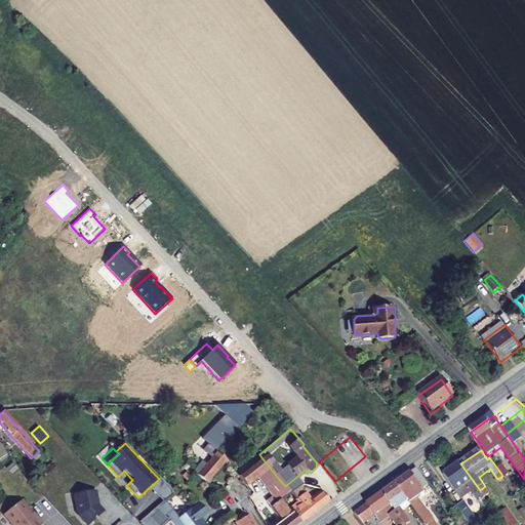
[(206,484),(228,461),(216,451),(195,474),(206,484)]
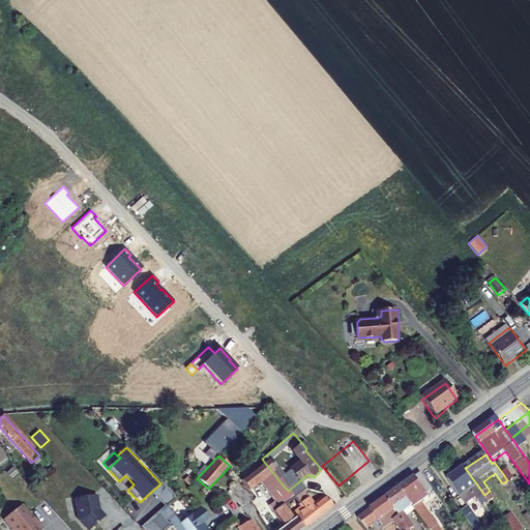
[(262,459),(261,458),(243,471),(247,475),(264,462),(262,459)]
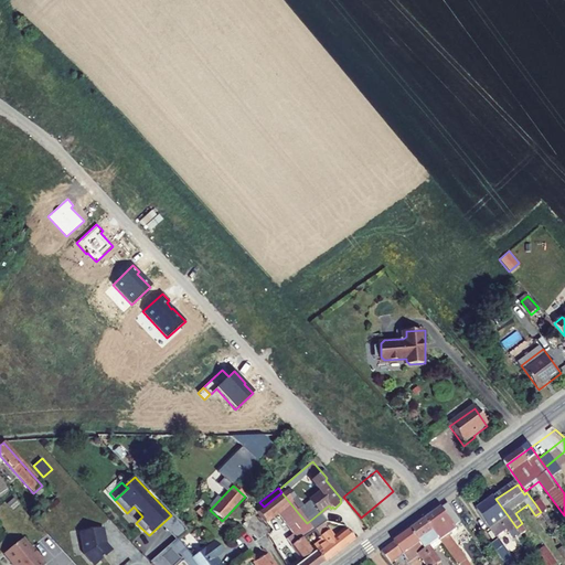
[(290,503),(281,492),(264,507),(256,513),(264,524),(277,514),(292,535),(286,541),(302,562),(298,564),(321,564),(322,564),(313,554),(302,539),(313,532),(307,523),(299,514),(290,503)]
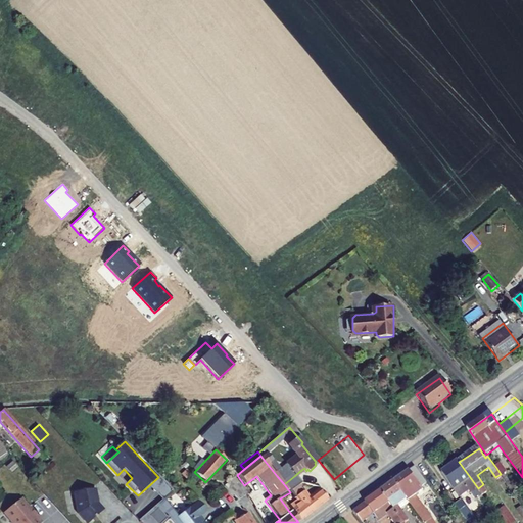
[(478,488),(459,462),(443,473),(461,497),(471,490),(478,501),(484,496),(478,488)]
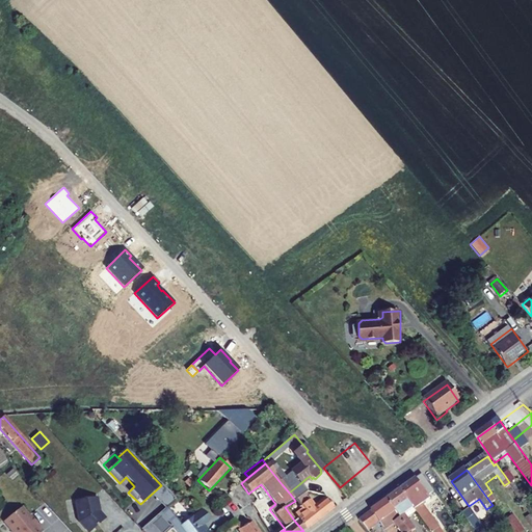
[(517,481),(510,472),(505,476),(509,482),(525,504),(529,502),(515,483),(517,481)]
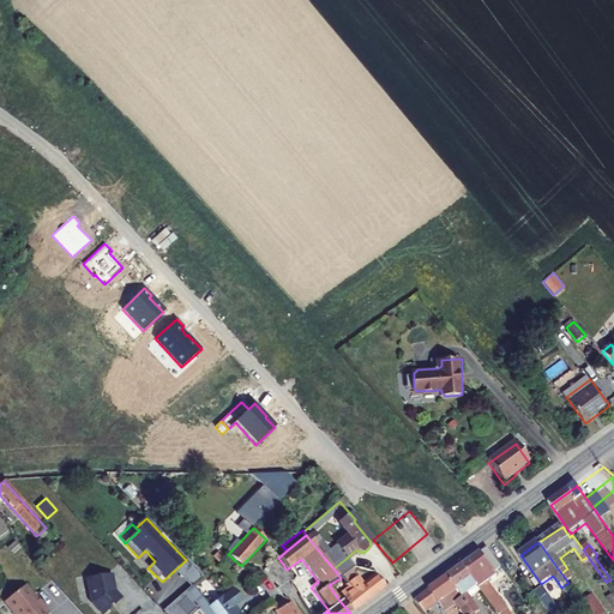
[(503,569),(488,549),(464,567),(481,589),(499,613),(512,613),(491,584),(500,577),(497,573),(503,569)]
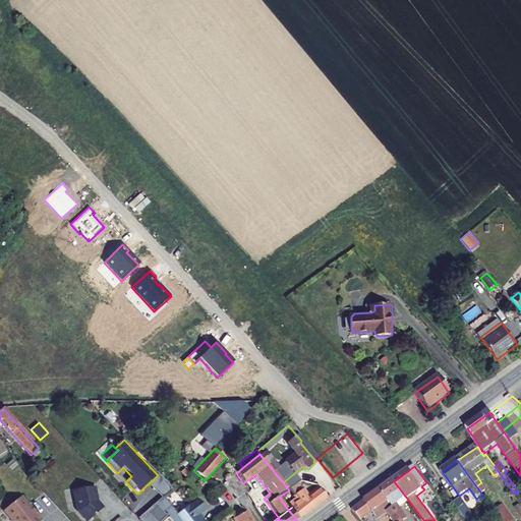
[(131,476),(123,467),(117,473),(114,476),(122,485),(131,476)]
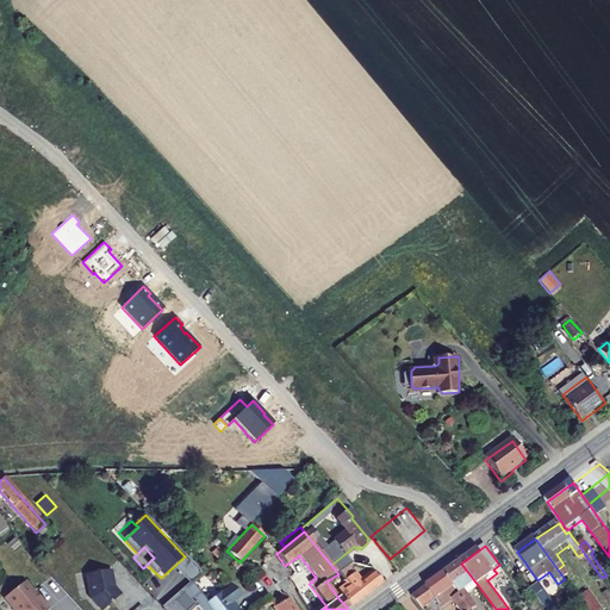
[(352,566),(343,555),(331,565),(338,574),(340,577),(344,571),(348,568),(352,566)]
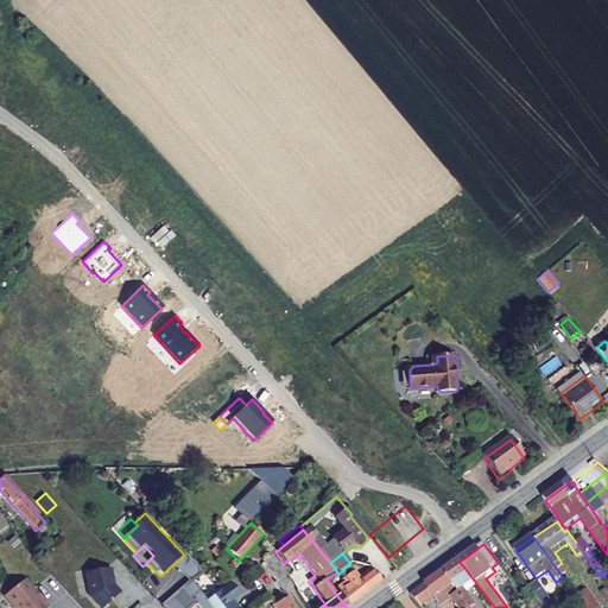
[(184,555),(172,565),(189,583),(191,582),(201,572),(184,555)]
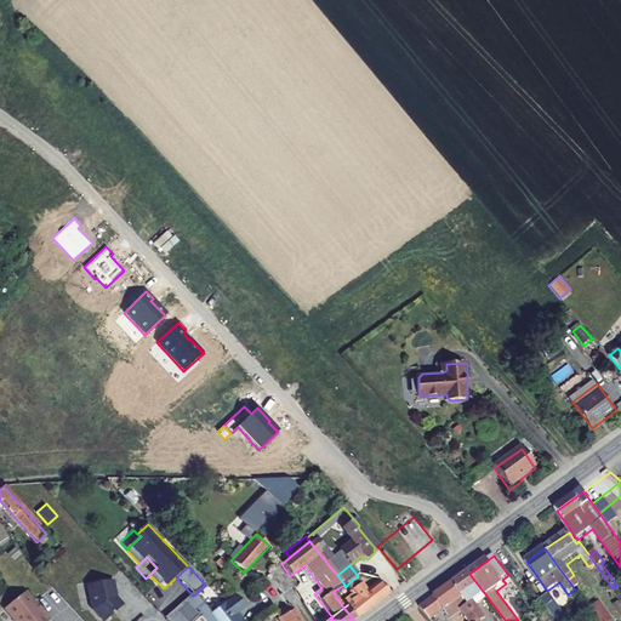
[(266,579),(280,597),(294,588),(279,569),(266,579)]
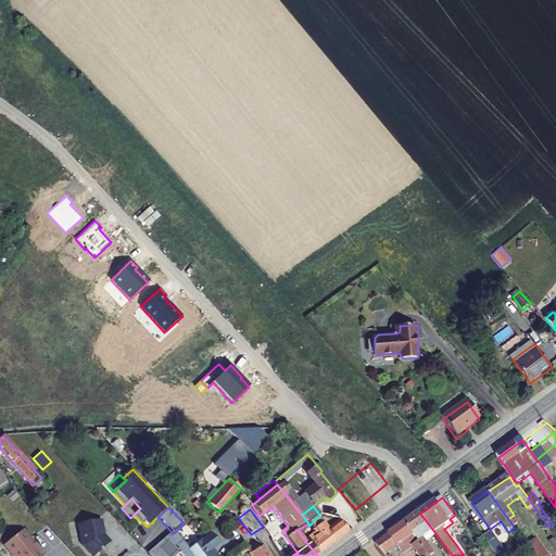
[(420,514),(407,522),(421,543),(427,539),(436,533),(420,514)]
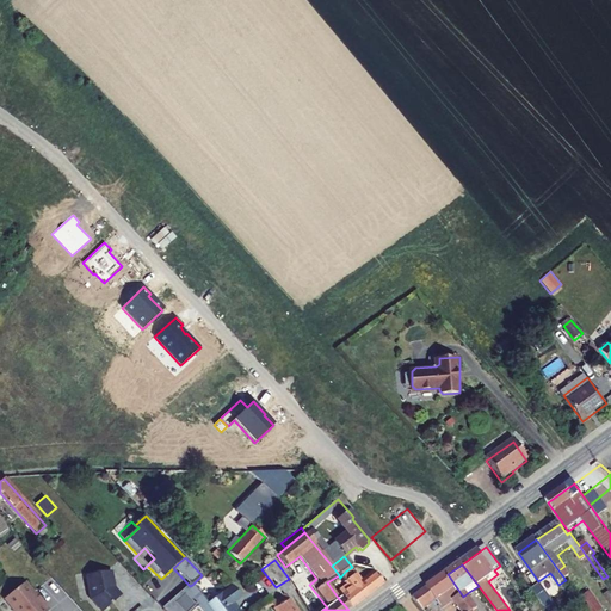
[(573,576),(565,566),(559,571),(566,580),(567,581),(573,576)]
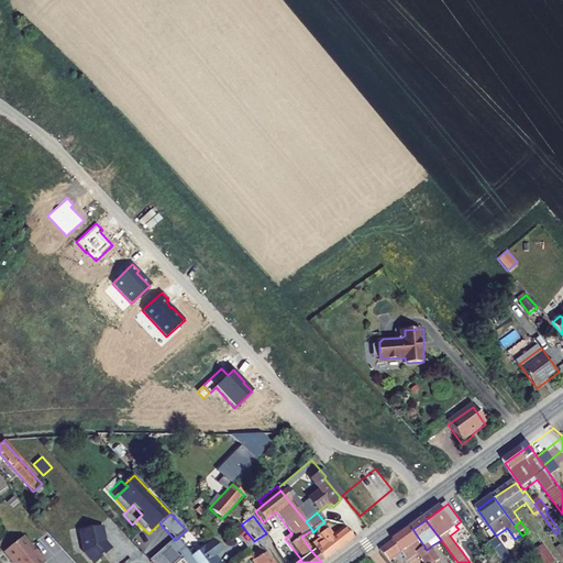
[(331,538),(321,525),(318,527),(313,532),(322,544),(331,555),(354,538),(345,527),(331,538)]
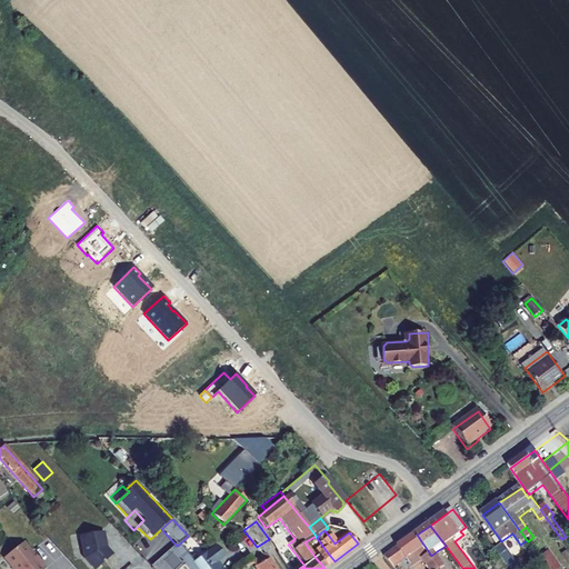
[(80,538),(85,560),(92,568),(98,568),(112,557),(105,548),(103,549),(103,545),(106,543),(103,533),(80,538)]
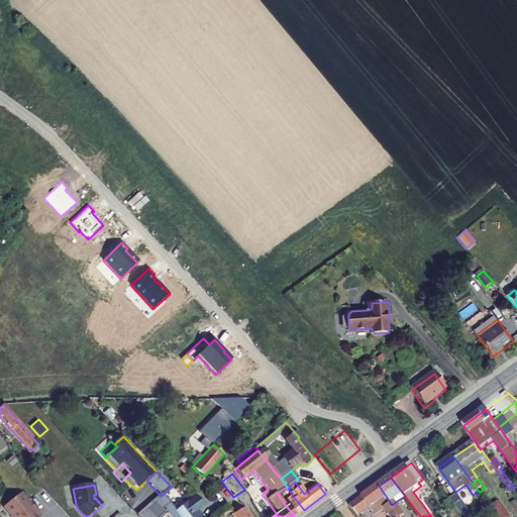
[(401,516),(406,514),(397,501),(392,505),(379,486),(350,506),(362,516),(374,516),(386,508),(392,516),(401,516)]
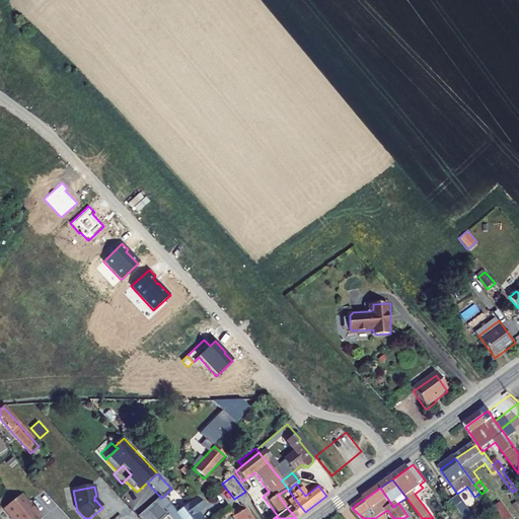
[(482,494),(480,493),(474,497),(478,503),(485,499),(482,494)]
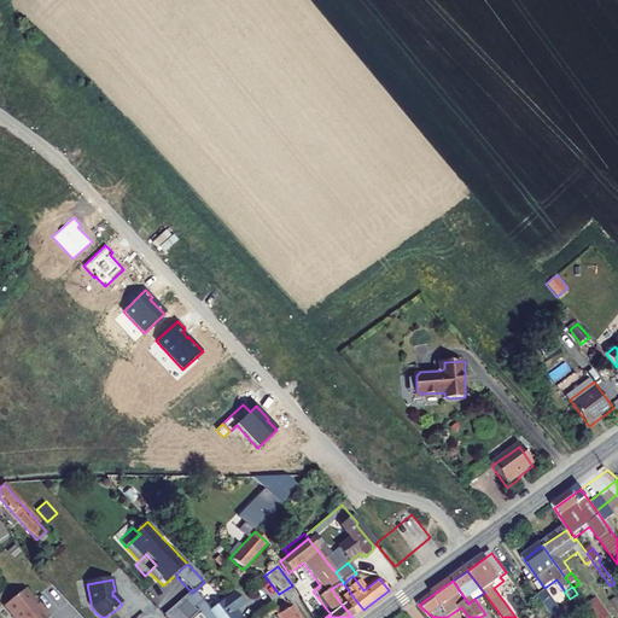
[(5,608),(12,617),(48,617),(50,617),(40,606),(39,607),(27,592),(5,608)]
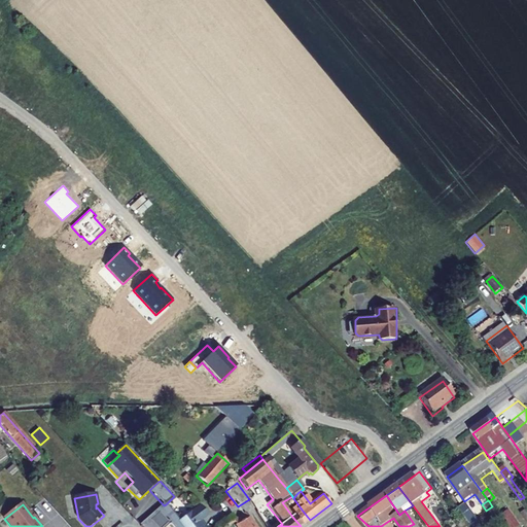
[(207,516),(200,506),(181,523),(166,504),(164,505),(160,510),(171,523),(170,524),(173,526),(202,526),(200,523),(207,516)]
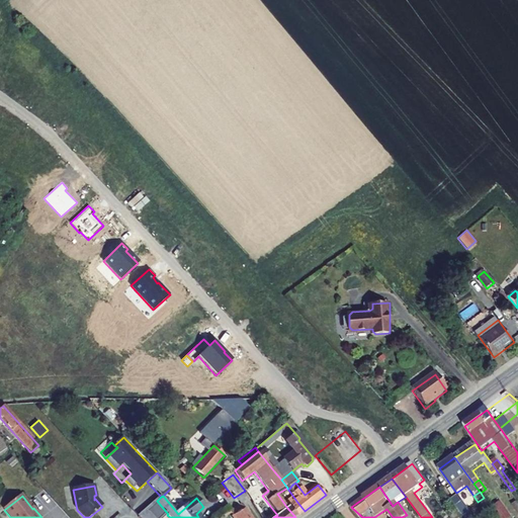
[(138,517),(163,517),(167,515),(168,514),(157,501),(157,500),(138,517)]
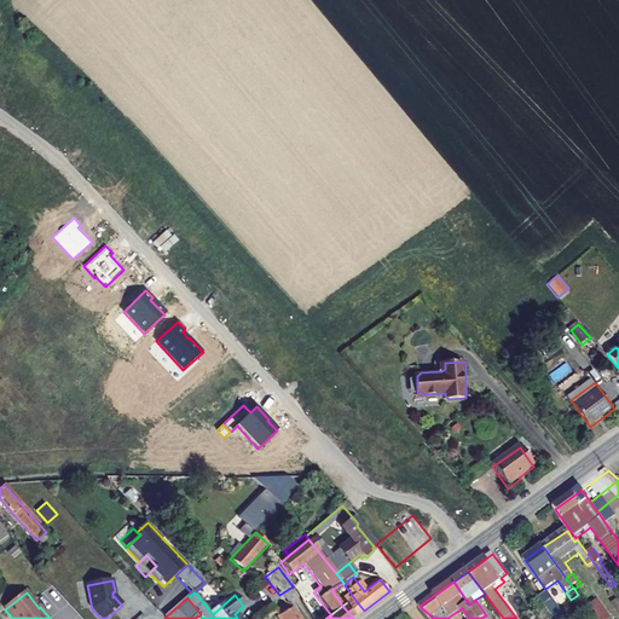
[(599,597),(586,605),(595,618),(607,618),(611,617),(599,597)]
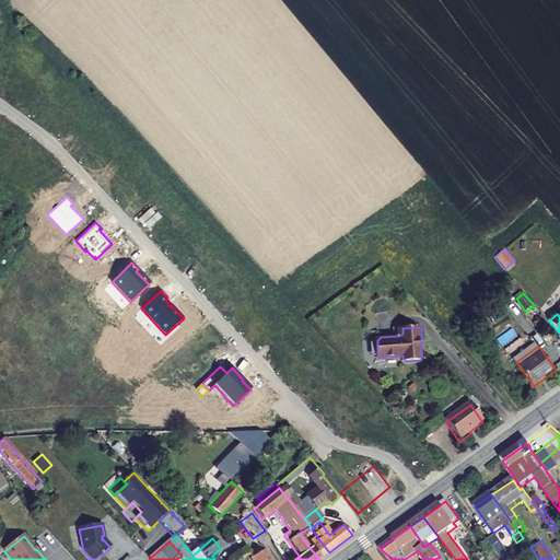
[(319,559),(329,552),(321,541),(311,549),(319,559)]
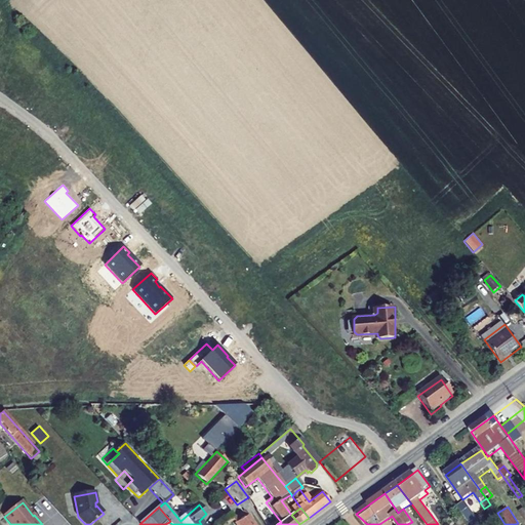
[(253,524),(244,512),(233,519),(236,524),(253,524)]
